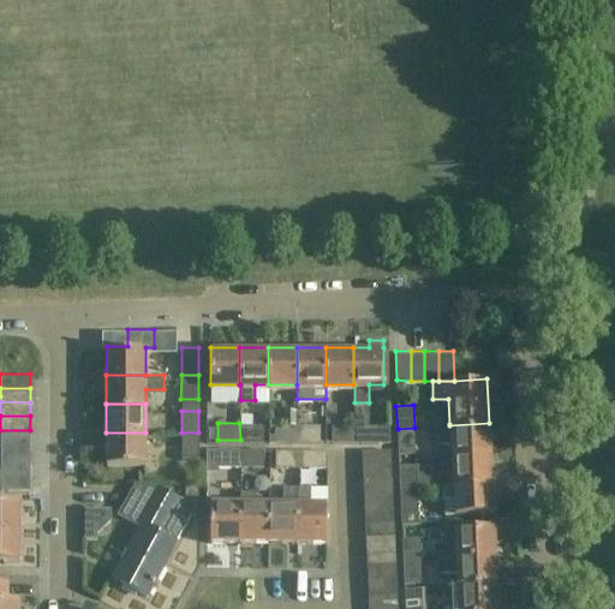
[(262,423),(239,423),(240,440),(262,440),(262,423)]
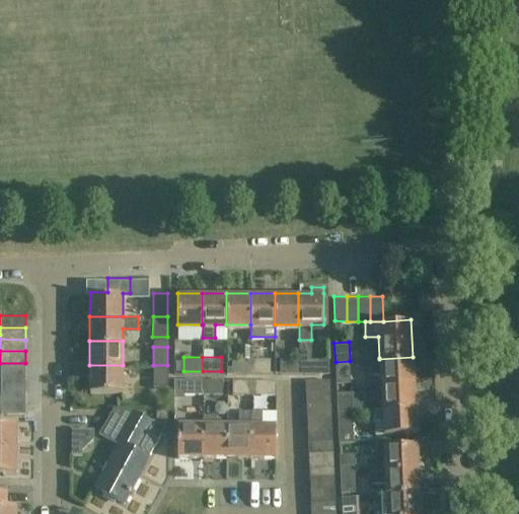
[(231,371),(250,371),(250,357),(231,357),(231,371)]
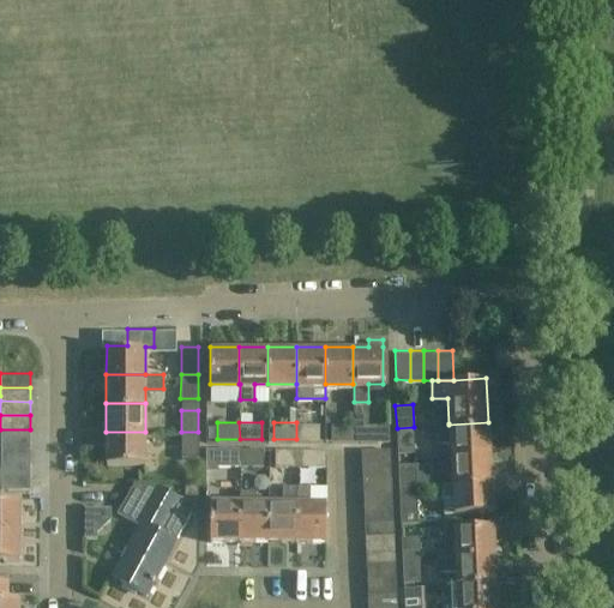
[(296,422),(296,439),(319,439),(319,422),(296,422)]
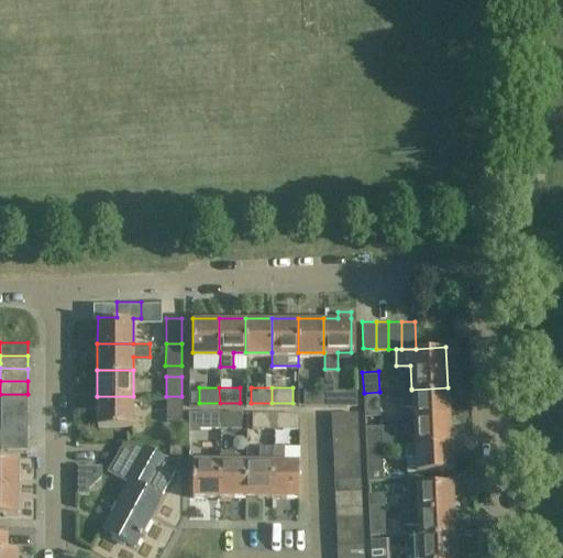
[(304,403),(323,403),(323,387),(304,387),(304,403)]
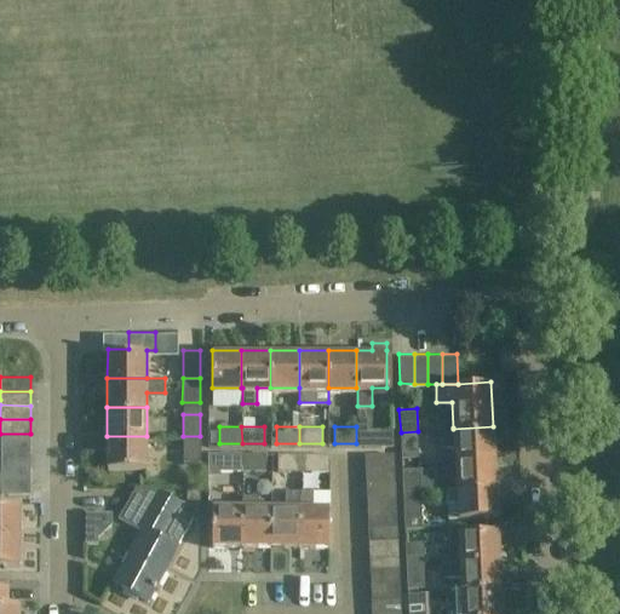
[(380,426),(356,426),(356,443),(380,443),(380,426)]
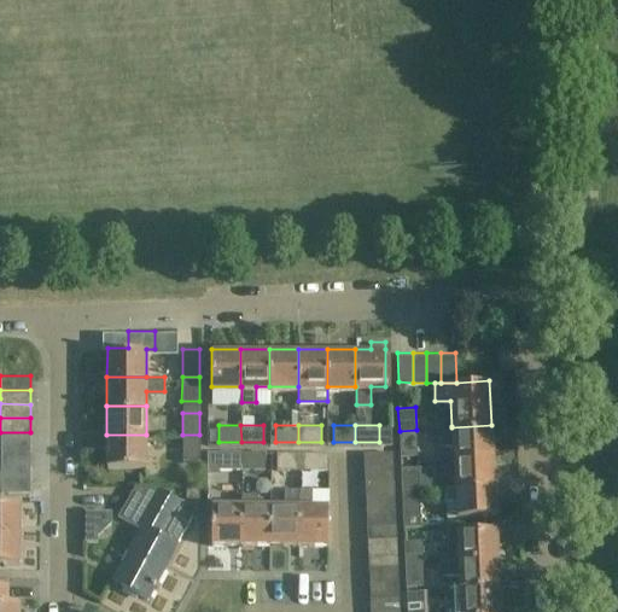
[(453,456),(493,454),(491,425),(452,427),(452,426),(438,427),(439,443),(453,443),(453,456)]
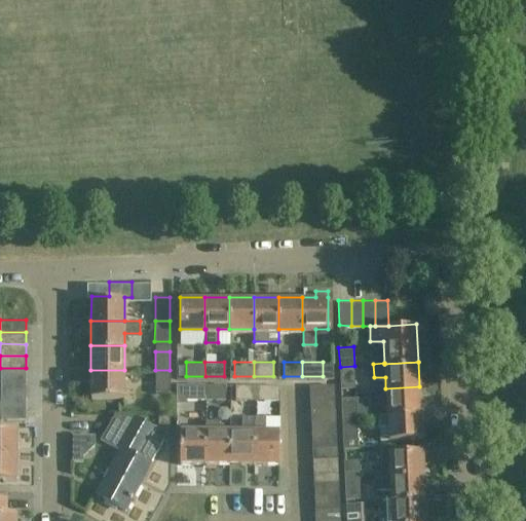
[(354,366),(340,367),(341,386),(355,385),(354,366)]
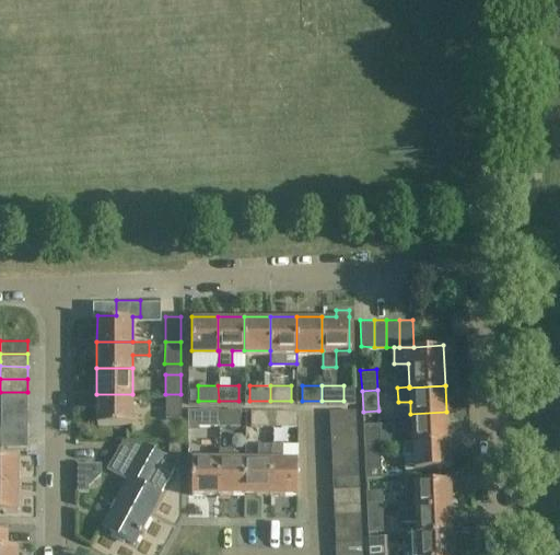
[(0,392),(0,404),(27,405),(27,392),(0,392)]
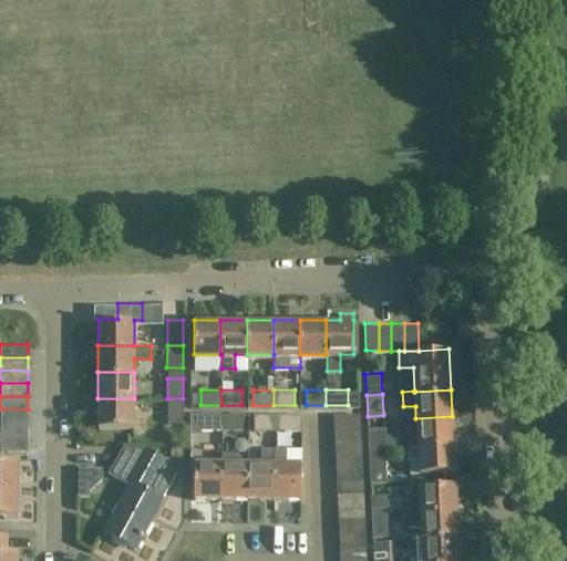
[(134,398),(98,398),(98,425),(134,425),(134,398)]
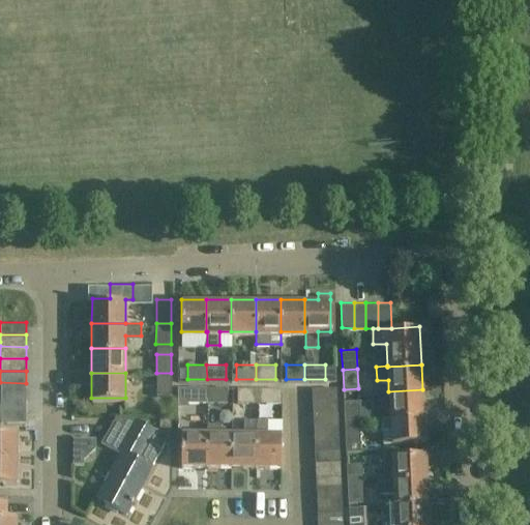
[(171,394),(171,373),(156,373),(156,394),(171,394)]
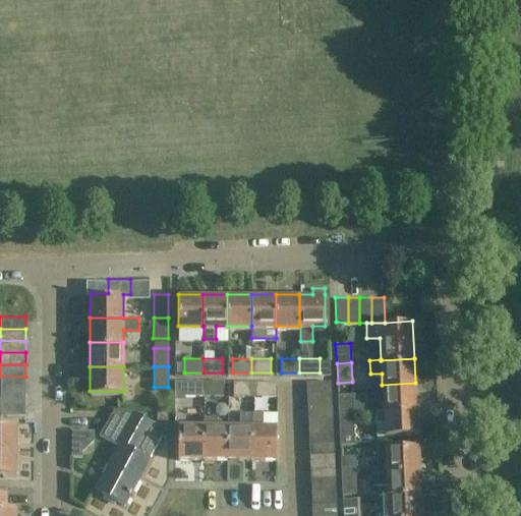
[(0,376),(0,378),(0,389),(25,389),(25,377),(0,376)]
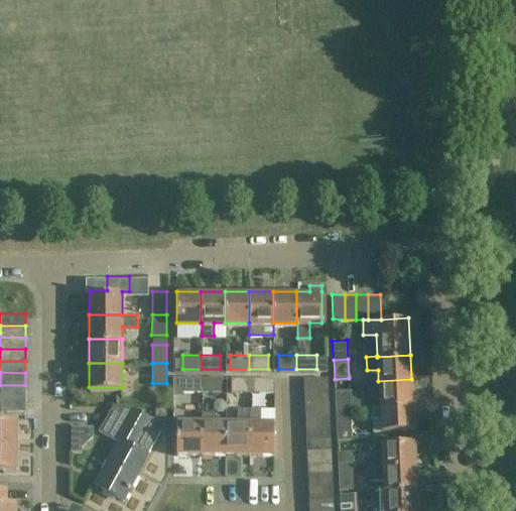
[(182,389),(201,389),(202,376),(182,375),(182,389)]
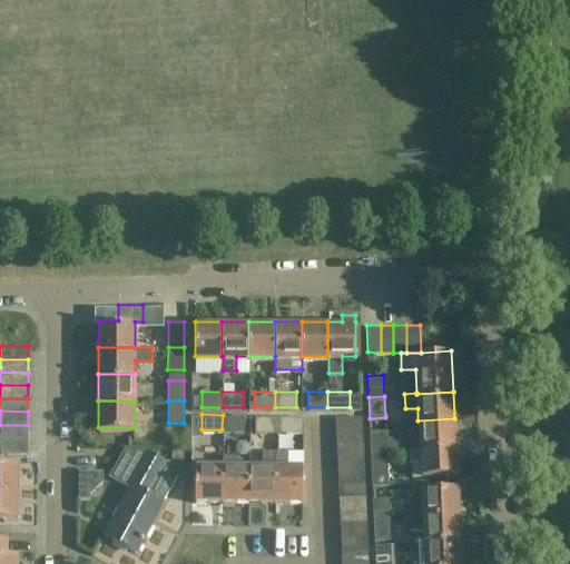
[(335,415),(336,429),(363,428),(362,414),(335,415)]
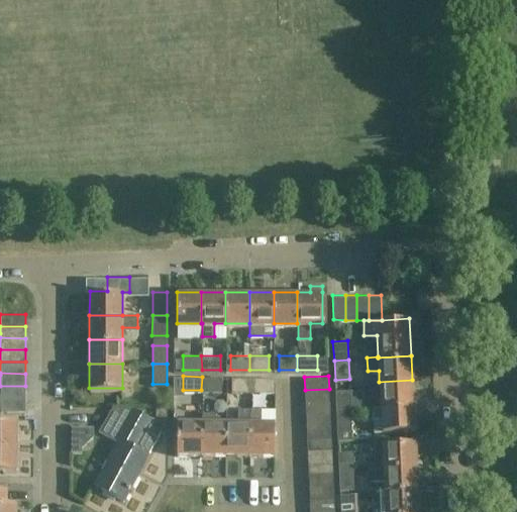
[(221,377),(202,377),(201,390),(221,391),(221,377)]
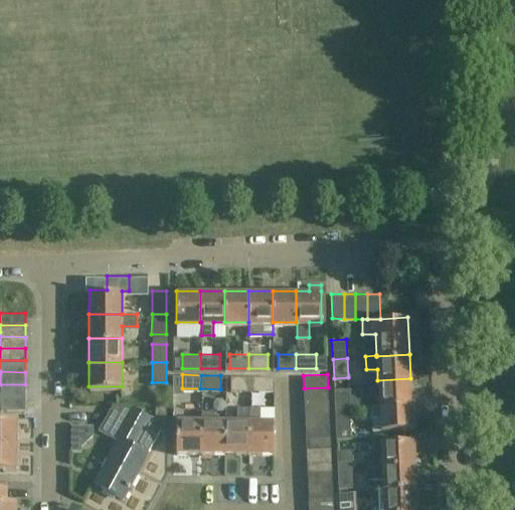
[(229,389),(248,389),(248,375),(230,375),(229,389)]
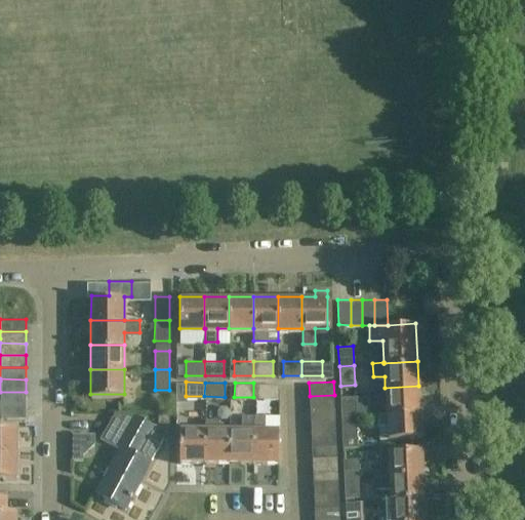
[(253,383),(253,397),(277,398),(278,383),(253,383)]
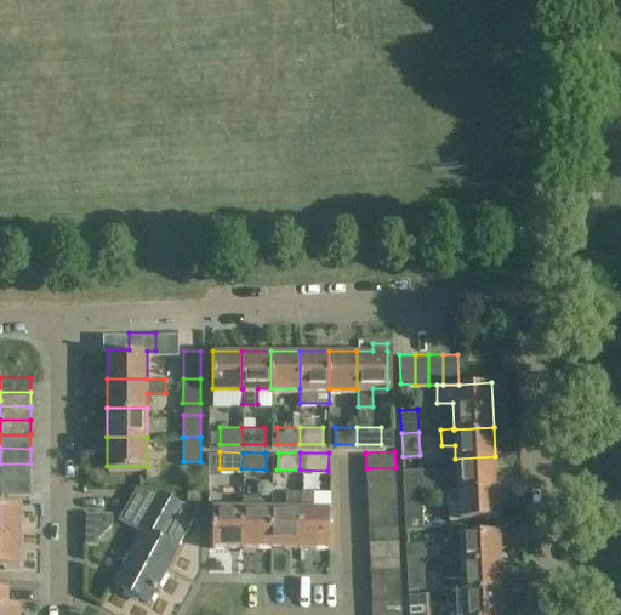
[(455,459),(456,487),(496,485),(495,456),(455,459)]
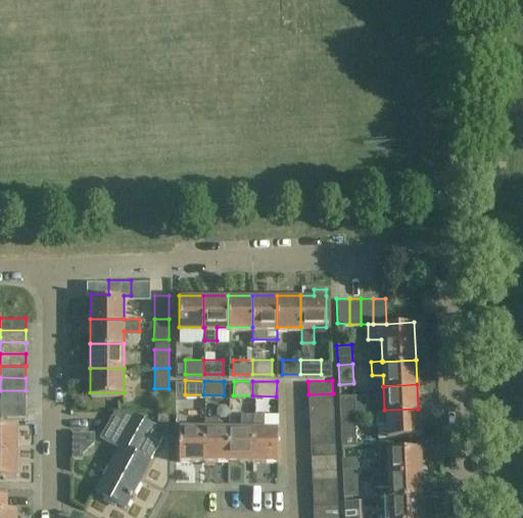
[(0,390),(0,402),(26,402),(26,390),(0,390)]
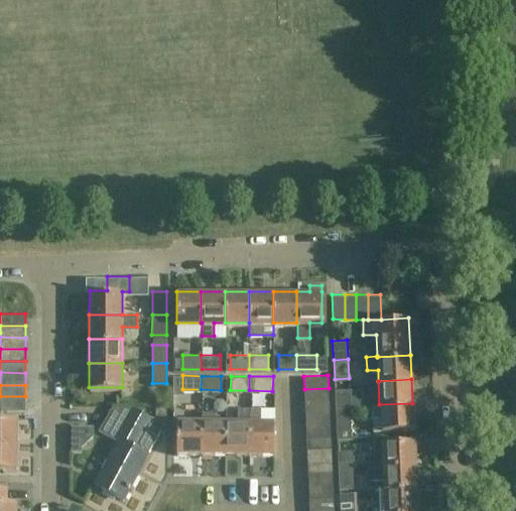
[(364,387),(335,388),(335,394),(336,407),(350,406),(350,405),(364,405),(364,387)]
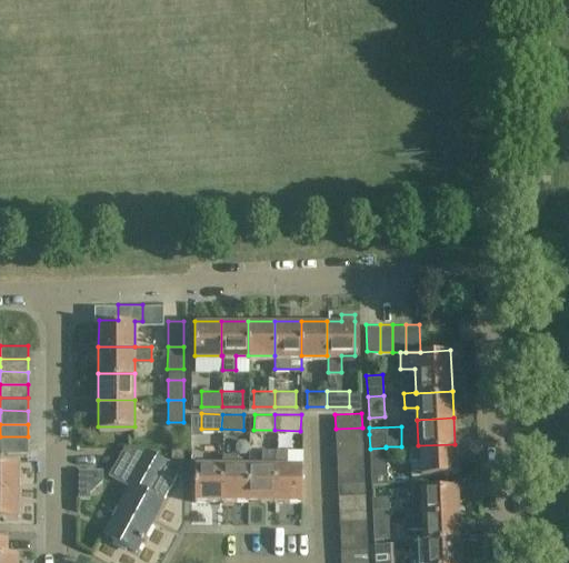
[(336,429),(336,442),(362,441),(362,428),(336,429)]
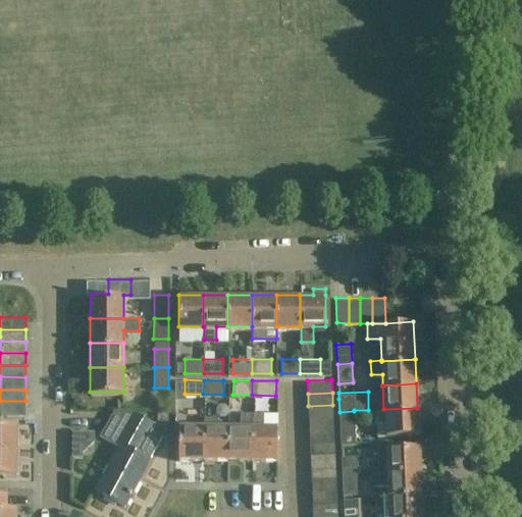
[(25,401),(0,401),(0,412),(25,414),(25,401)]
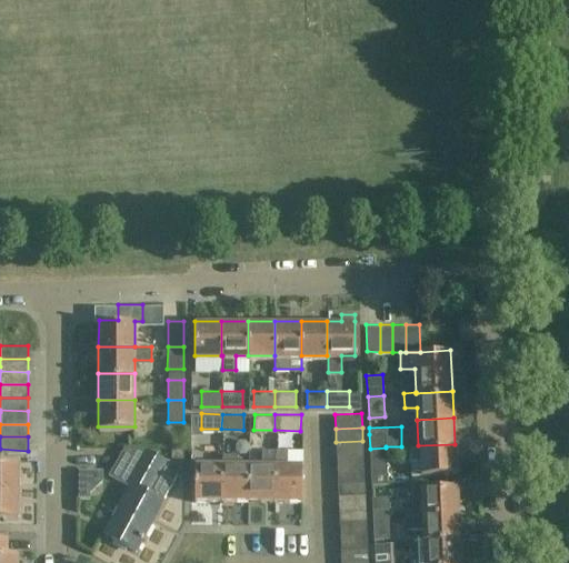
[(336,442),(337,454),(363,453),(362,441),(336,442)]
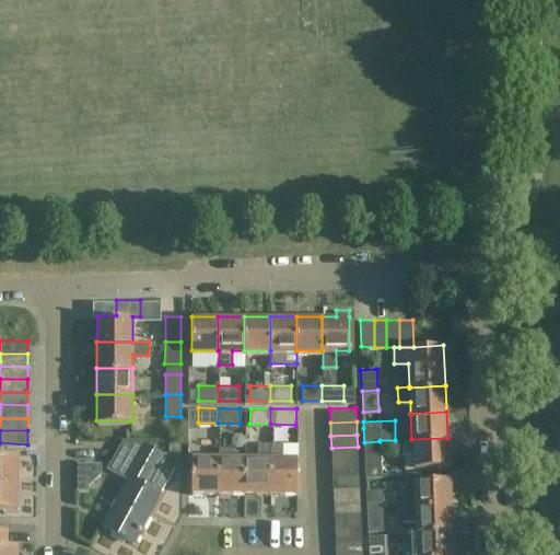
[(125,437),(123,436),(107,464),(128,476),(103,523),(133,541),(161,490),(160,489),(175,463),(160,454),(163,450),(143,439),(125,437)]
